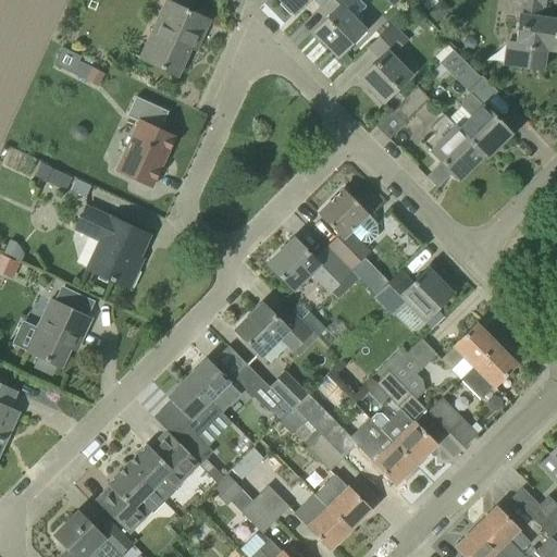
[(312,0),(319,7),(318,9),(325,0),(281,0),(294,13),(307,0),(312,0)]
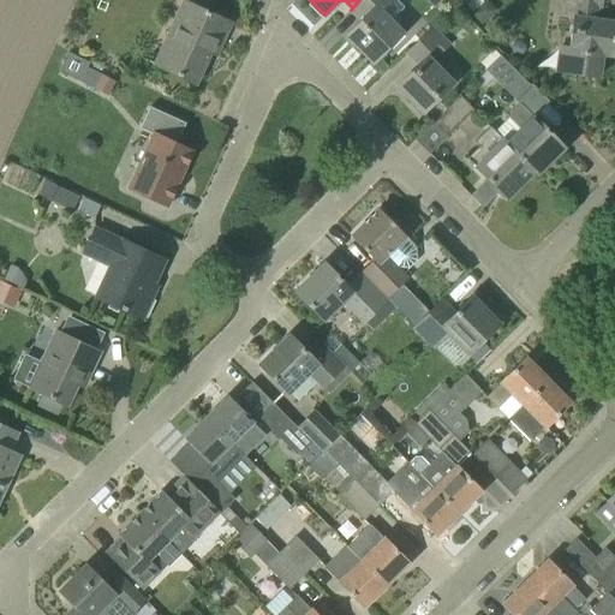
[(404,7),(396,0),(359,0),(351,10),(360,19),(345,35),(372,63),(402,33),(390,21),(404,7)]
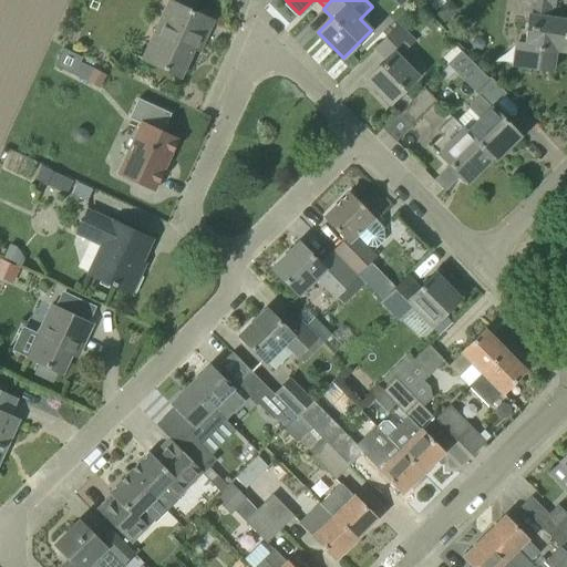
[(552,71),(555,50),(565,51),(566,32),(566,21),(552,19),(553,4),(556,6),(556,0),(522,0),(523,0),(533,2),(531,16),(525,44),(517,43),(514,65),(552,71)]
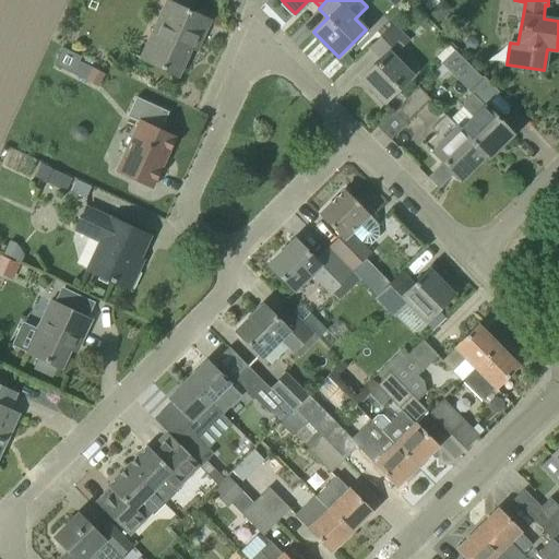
[(202,37),(210,21),(167,1),(159,18),(165,20),(145,61),(178,76),(197,35),(202,37)]
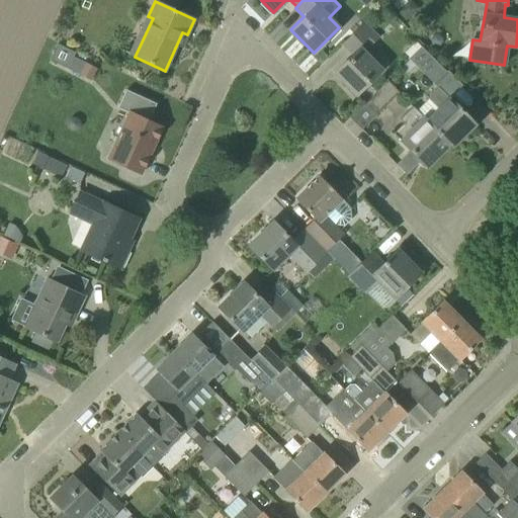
[(334,73),(356,95),(381,70),(364,52),(378,37),(363,22),(341,45),(352,55),(334,73)]
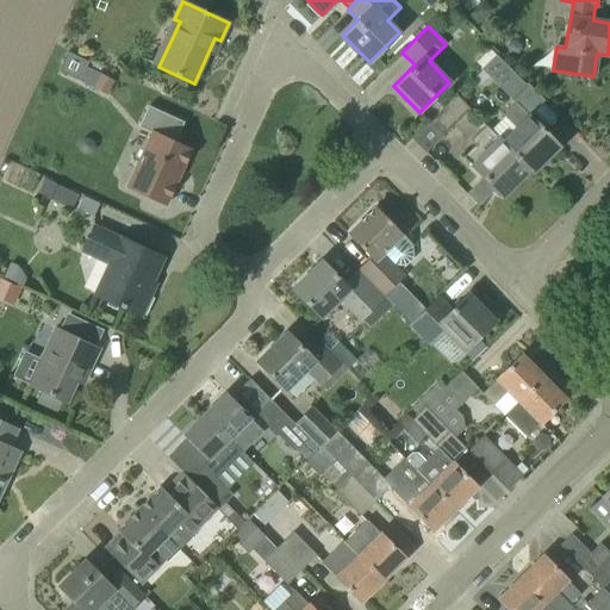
[(503,116),(504,117),(491,130),(528,170),(531,174),(559,147),(528,114),(543,100),(527,82),(523,85),(496,56),(481,69),(515,104),(503,116)]
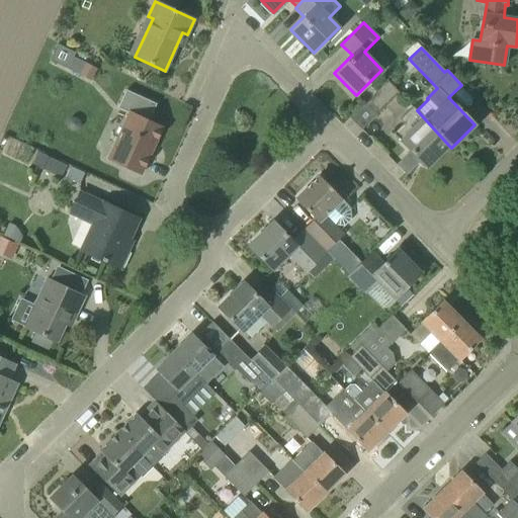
[(84,74),(90,63),(76,55),(70,66),(84,74)]
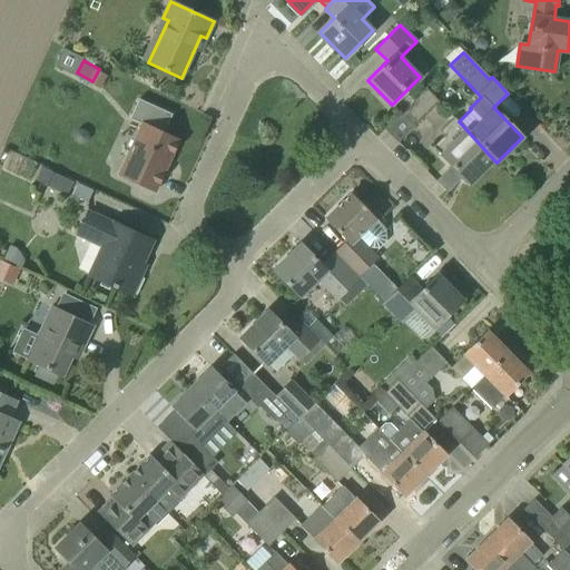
[(384,129),(397,143),(439,101),(425,88),(384,129)]
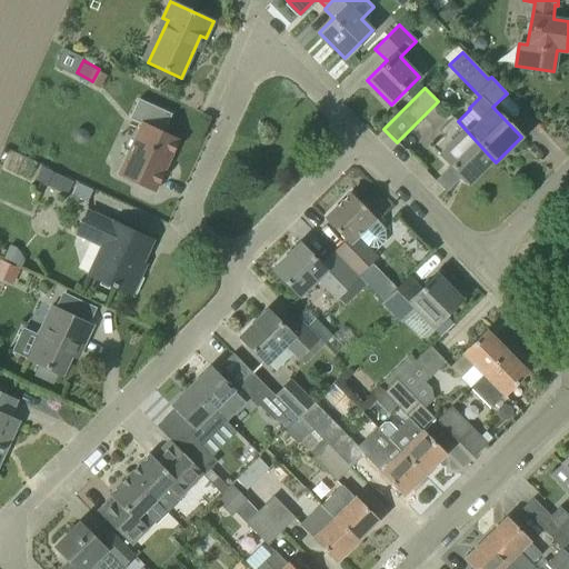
[(118,175),(155,192),(179,139),(163,132),(171,113),(138,99),(129,118),(141,125),(118,175)]
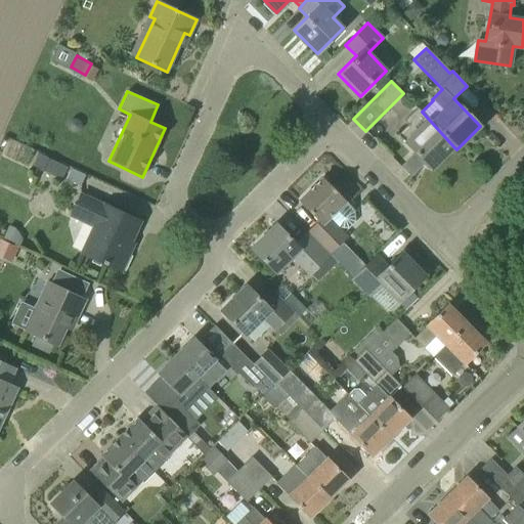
[(408,124),(397,135),(431,169),(453,146),(422,112),(418,107),(405,120),(408,124)]
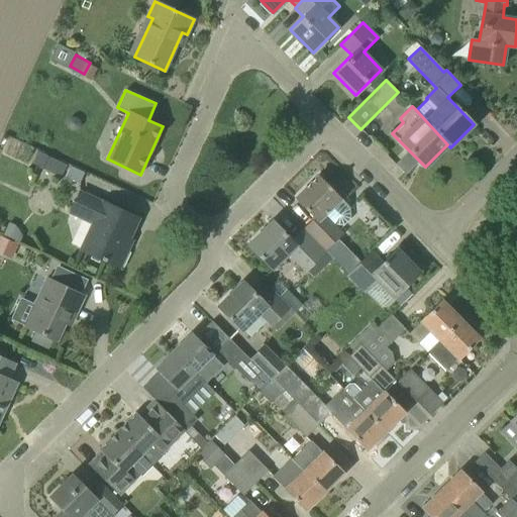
[(35,163),(62,175),(67,165),(40,152),(35,163)]
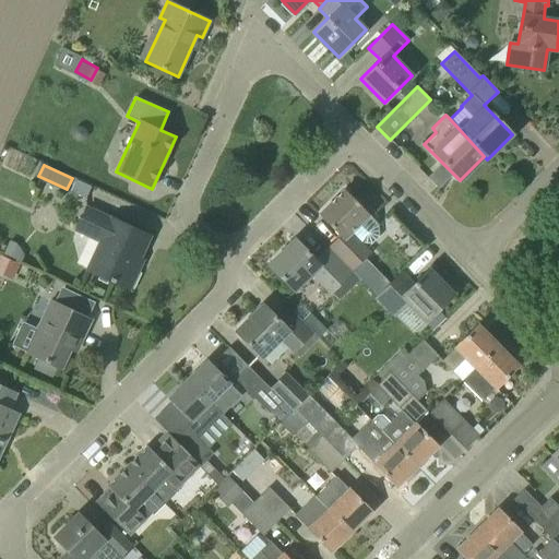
[(339,236),(326,248),(352,272),(370,253),(360,242),(370,244),(379,236),(378,226),(368,215),(368,214),(344,189),(318,215),(339,236)]
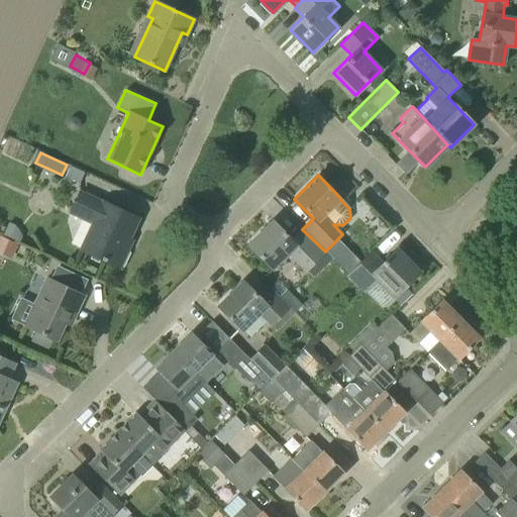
[(80,250),(118,268),(127,249),(124,247),(138,218),(102,202),(102,203),(80,193),(70,213),(93,223),(80,250)]
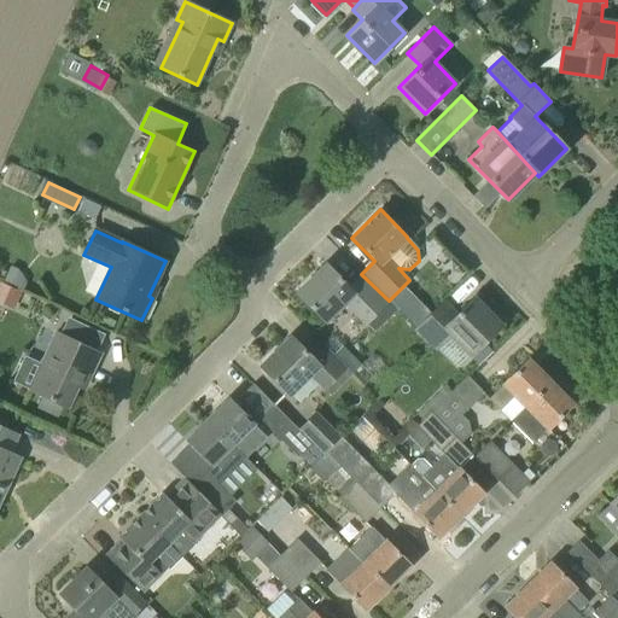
[(365,324),(366,322),(389,301),(361,274),(348,287),(325,264),(296,293),(325,322),(344,303),(365,324)]
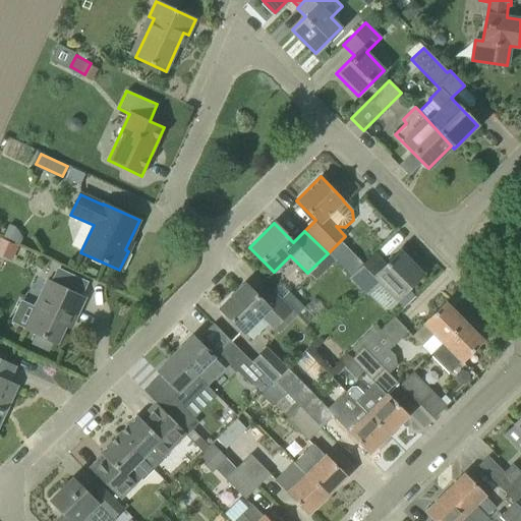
[(0,253),(12,261),(26,231),(12,224),(6,237),(0,234),(0,253)]
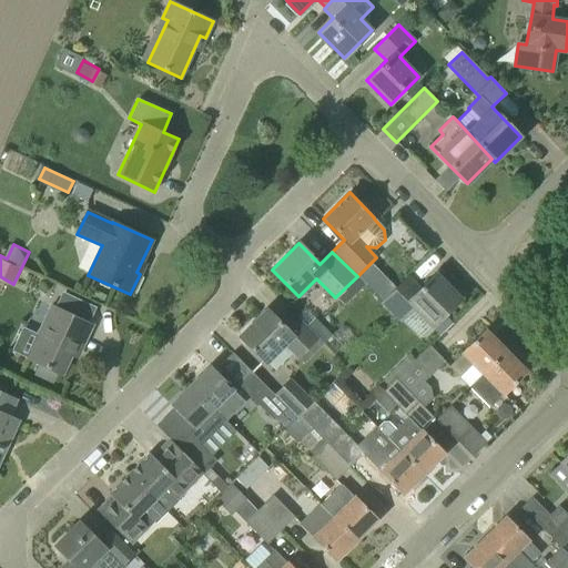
[(460,298),(435,274),(419,290),(407,276),(382,302),(401,321),(413,308),(432,327),(460,298)]
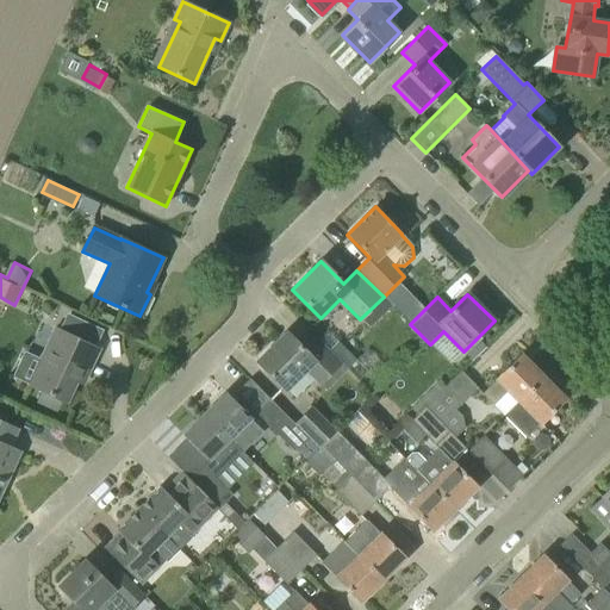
[(384,297),(361,318),(369,327),(392,305),(390,304),(384,297)]
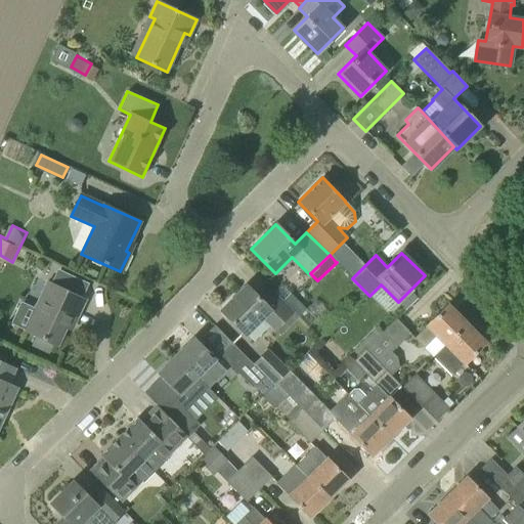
[(20,301),(10,323),(56,345),(66,325),(71,329),(72,326),(69,325),(73,318),(75,319),(83,302),(47,284),(36,308),(20,301)]
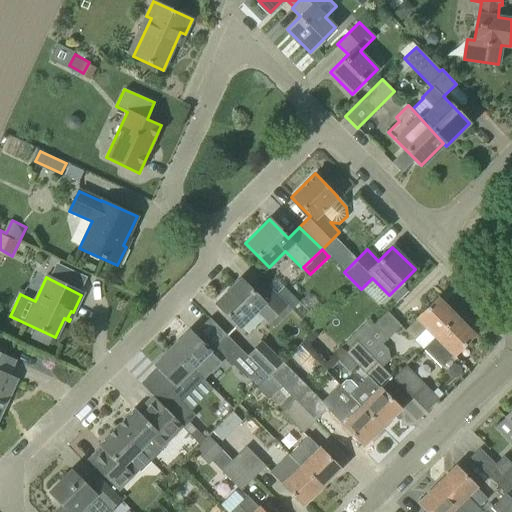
[(268,322),(286,303),(267,284),(256,295),(240,279),(215,303),(239,327),(256,310),(268,322)]
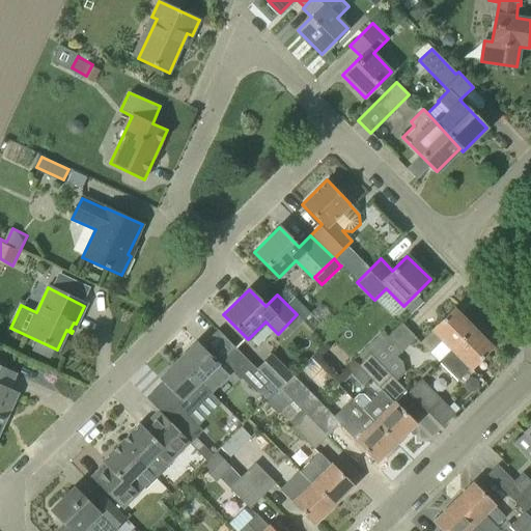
[(432,330),(420,342),(439,362),(473,329),(453,309),(431,330),(432,330)]
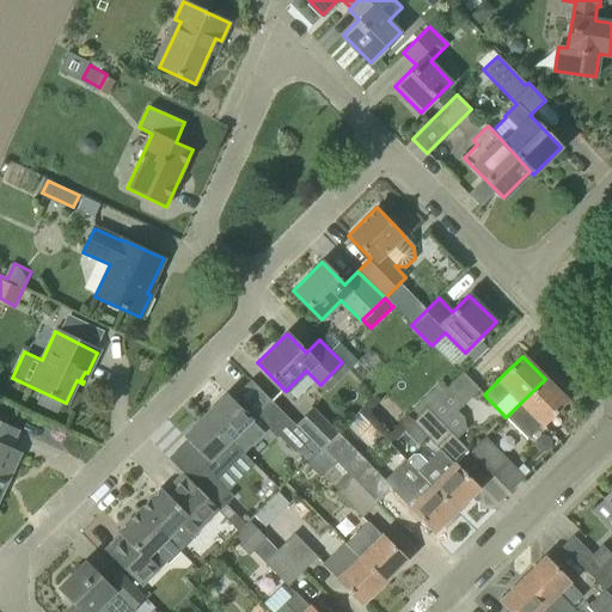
[(447,387),(426,408),(451,434),(456,440),(466,429),(463,417),(457,411),(464,405),(481,390),(464,372),(447,387)]
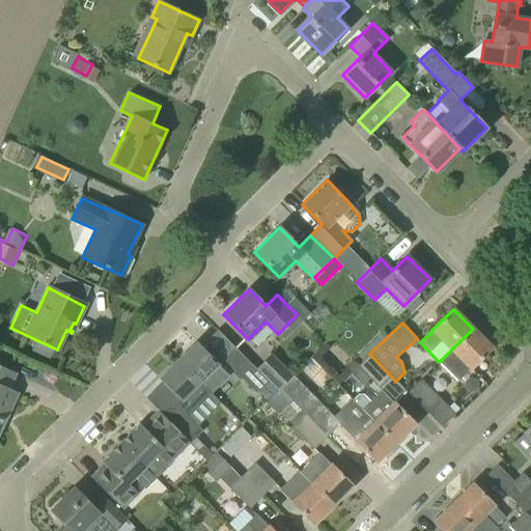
[(473,329),(439,362),(457,381),(470,368),(470,369),(492,347),(473,329)]
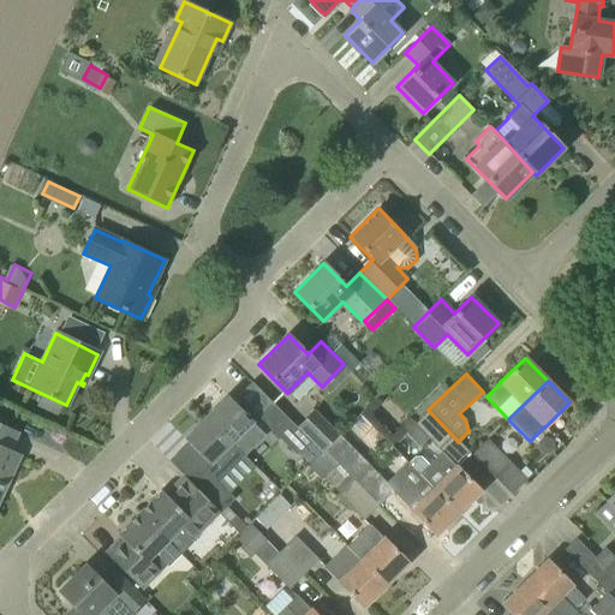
[(263,434),(252,423),(254,422),(227,395),(206,417),(243,454),(263,434)]
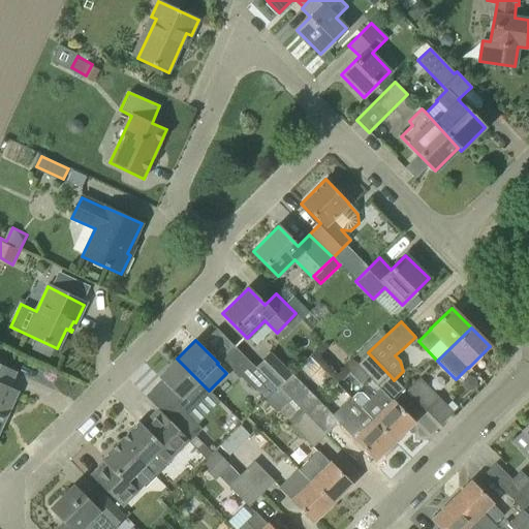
[(254,390),(265,399),(276,387),(255,367),(254,368),(232,346),(220,359),(252,391),(254,390)]
